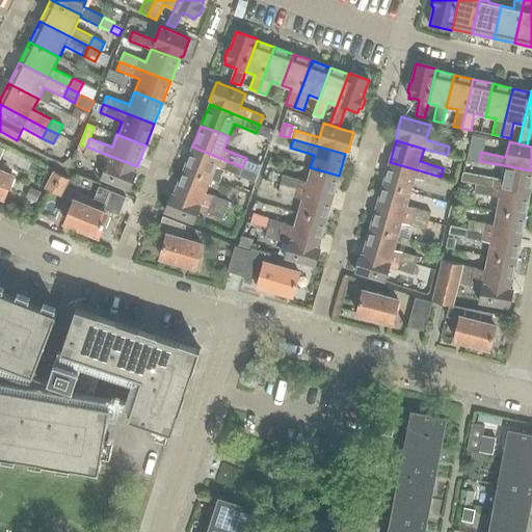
[(106,164),(105,168),(101,179),(130,190),(136,171),(135,171),(137,166),(86,147),(82,155),(106,164)]
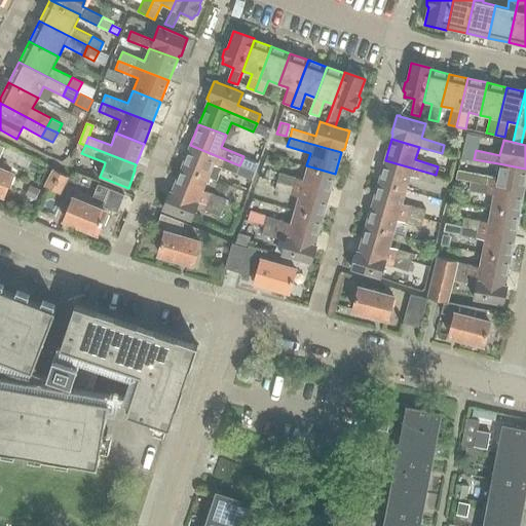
[(190,145),(182,166),(209,177),(217,181),(222,168),(236,174),(239,165),(190,145)]
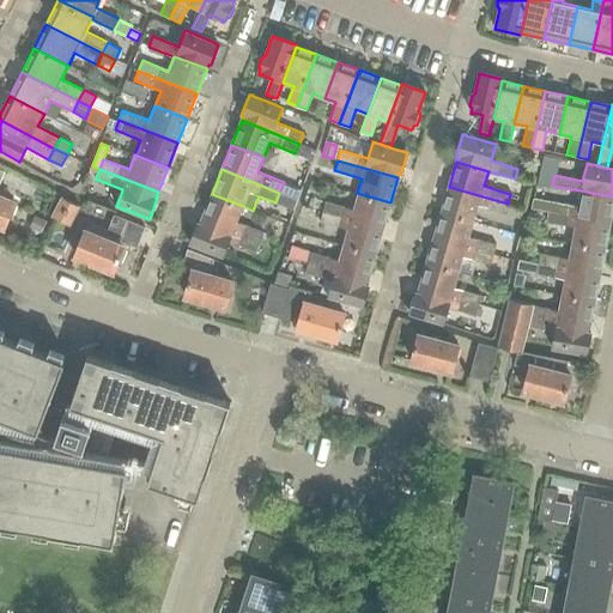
[(8,173),(4,182),(29,195),(34,184),(8,173)]
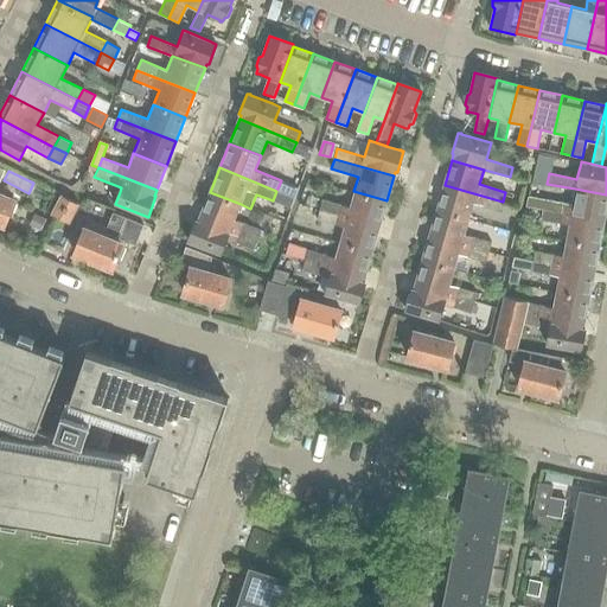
[(281,180),(276,191),(294,198),(299,187),(281,180)]
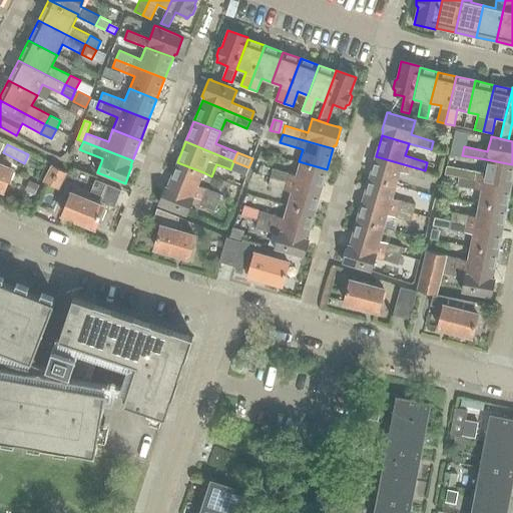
[(376,156),(369,177),(396,185),(400,172),(422,179),(425,170),(376,156)]
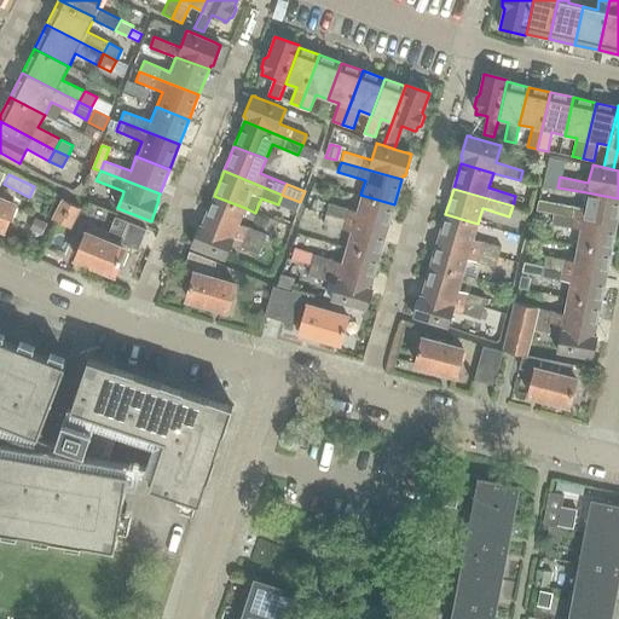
[(554,214),(615,226),(618,208),(618,198),(586,192),(586,195),(583,209),(556,203),(554,214)]
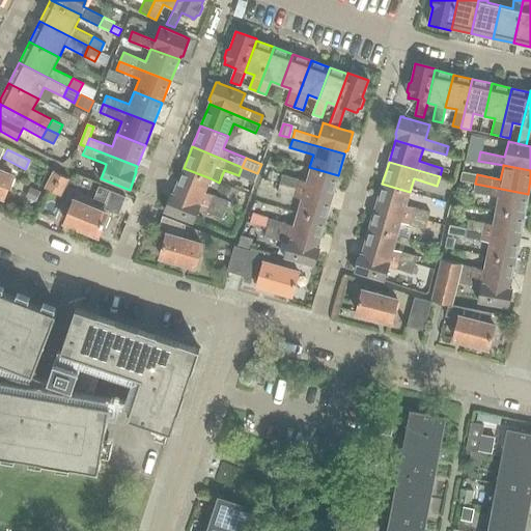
[(305,182),(282,175),(280,184),(332,198),(338,175),(309,167),(305,182)]
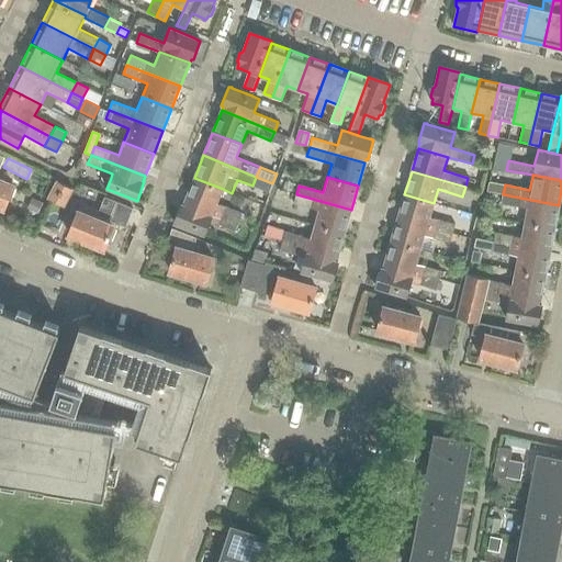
[(223,189),(194,178),(184,201),(238,222),(242,213),(217,203),(223,189)]
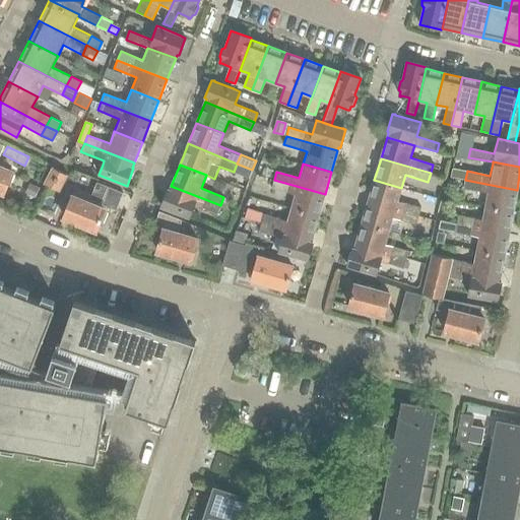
[(12,172),(0,167),(0,191),(4,193),(12,172)]
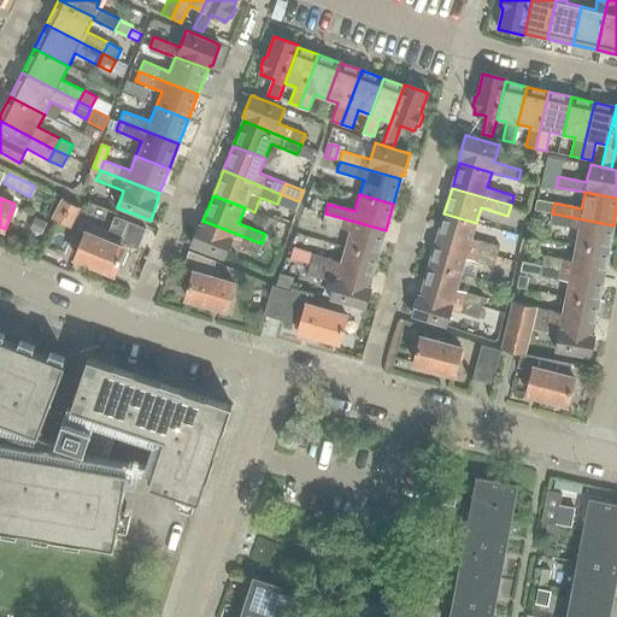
[(70,227),(80,207),(63,199),(53,218),(70,227)]
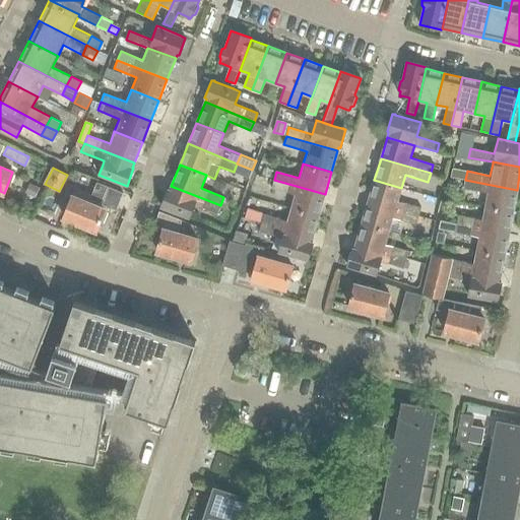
[(271,188),(295,195),(290,208),(318,216),(325,194),(274,180),(271,188)]
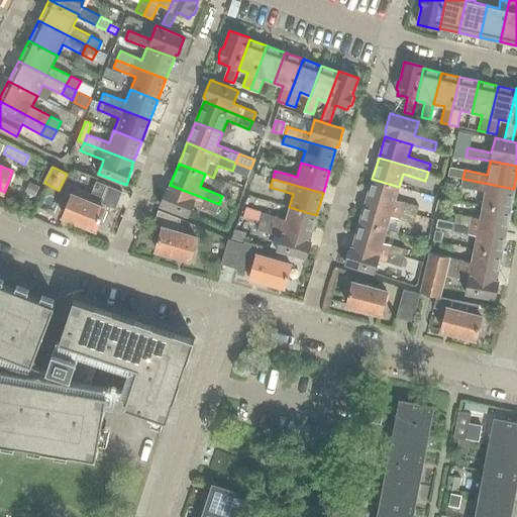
[(399,187),(372,179),(366,200),(415,215),(418,206),(395,200),(399,187)]
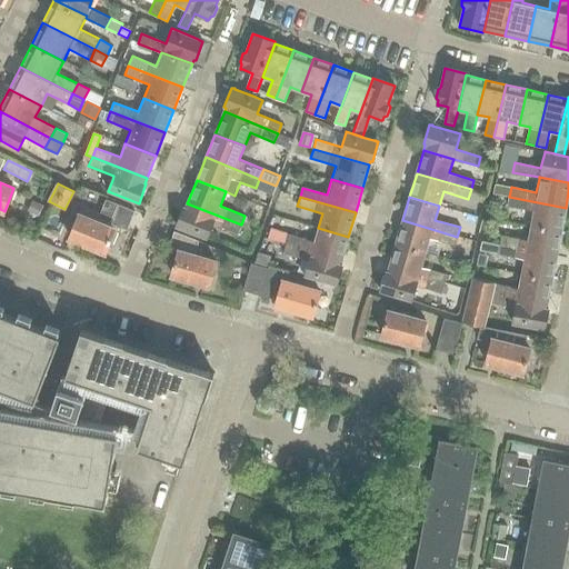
[(530,226),(561,231),(566,208),(509,197),(507,206),(532,211),(530,226)]
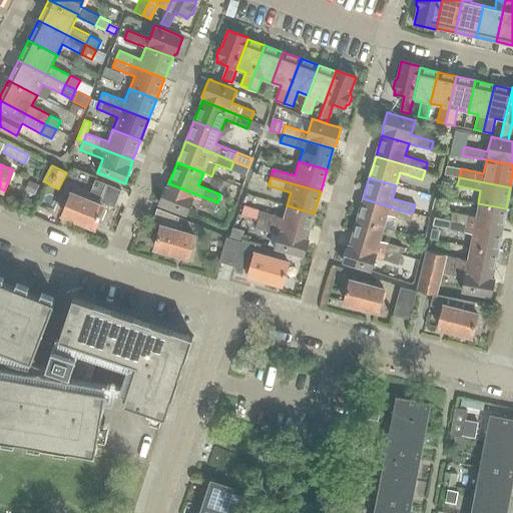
[(95,180),(88,200),(71,193),(62,214),(95,227),(104,204),(114,208),(120,190),(95,180)]
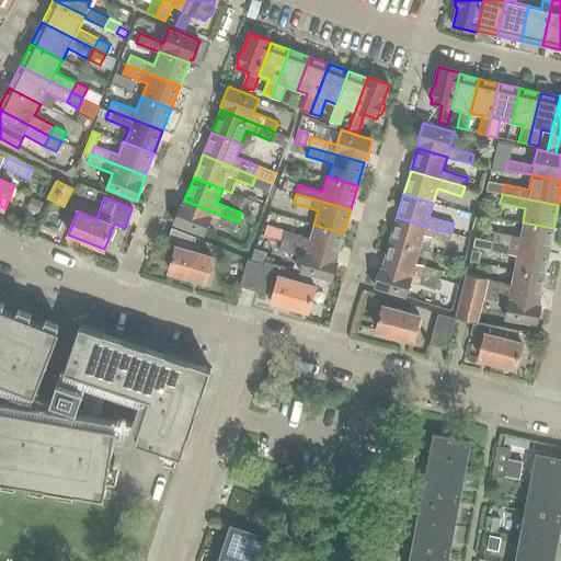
[(32,198),(27,208),(38,213),(43,203),(32,198)]
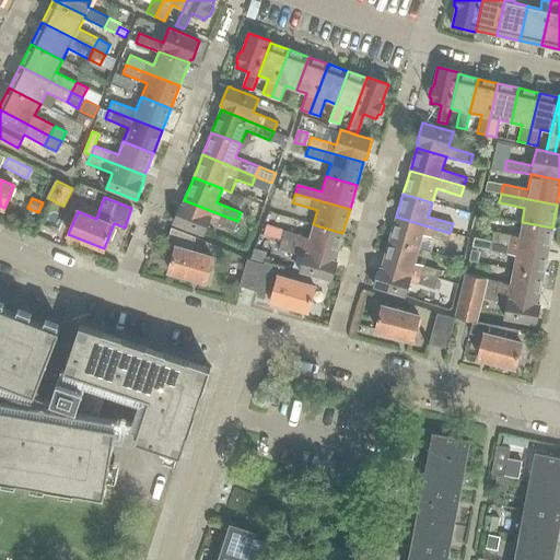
[(173,223),(175,223),(203,235),(210,221),(233,230),(237,221),(184,200),(183,205),(181,203),(173,223)]
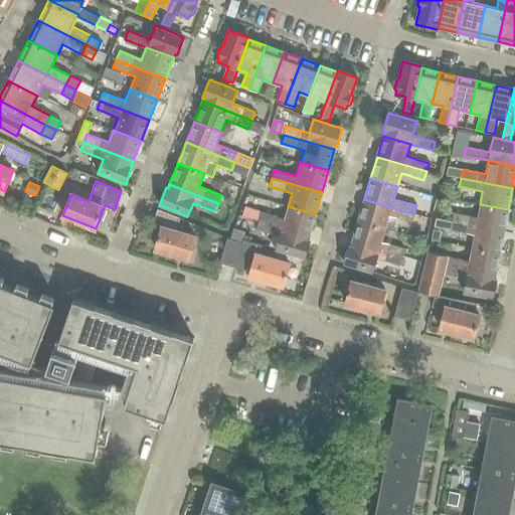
[(413,214),(364,199),(358,221),(385,229),(389,216),(411,222),(413,214)]
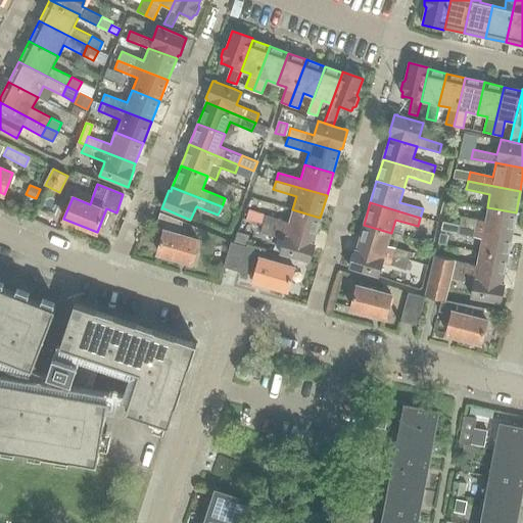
[(460,225),(512,235),(516,212),(487,207),(484,221),(461,217),(460,225)]
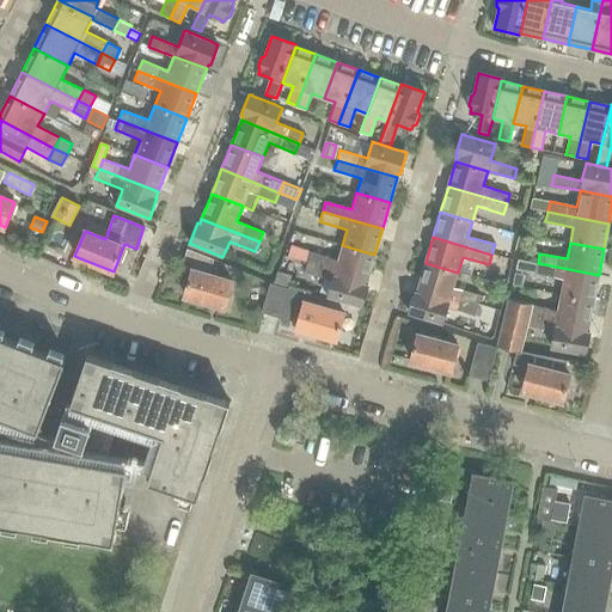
[(374,255),(342,245),(337,261),(311,252),(307,262),(367,280),(374,255)]
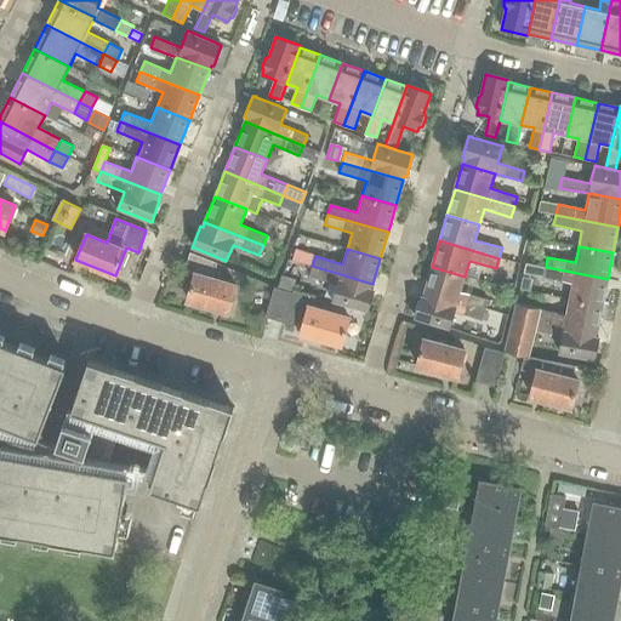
[(191,252),(189,257),(184,272),(194,274),(187,300),(228,312),(235,286),(224,283),(212,279),(216,265),(191,252)]
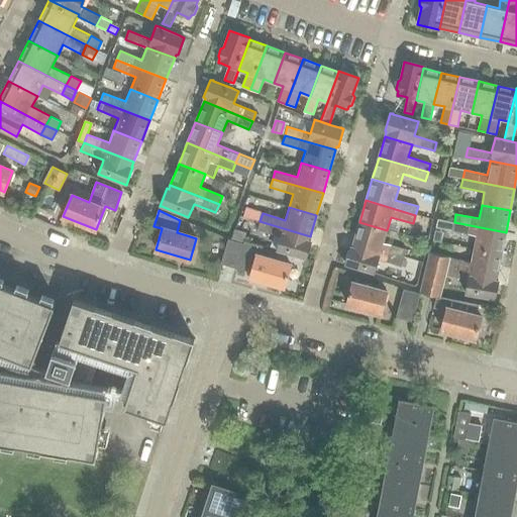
[(438,219),(436,228),(452,231),(454,222),(438,219)]
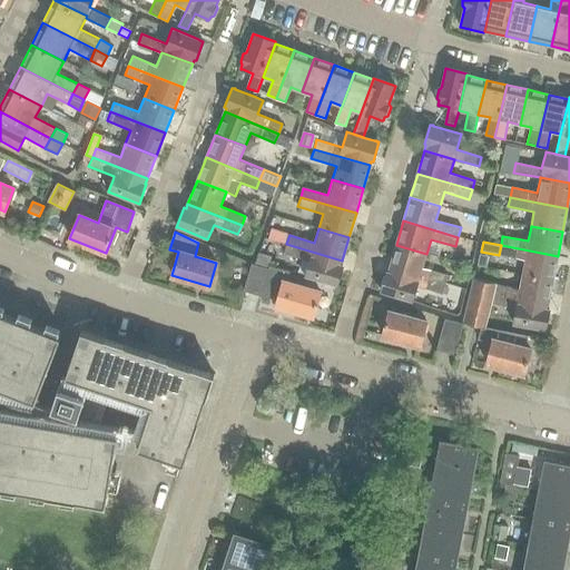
[(342,261),(286,244),(284,254),(308,261),(305,276),(337,285),(343,266),(341,265),(342,261)]
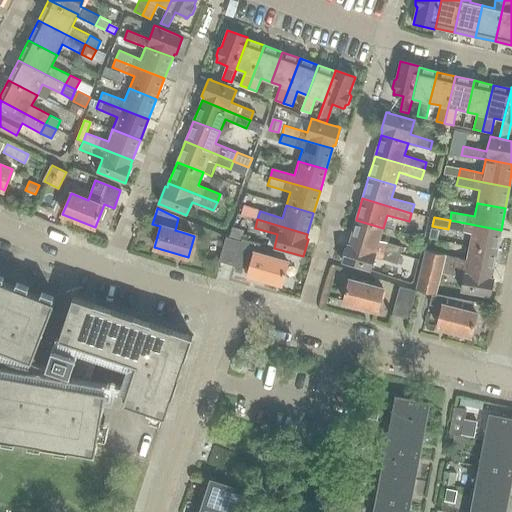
[(383,228),(356,220),(350,241),(399,256),(401,247),(379,241),(383,228)]
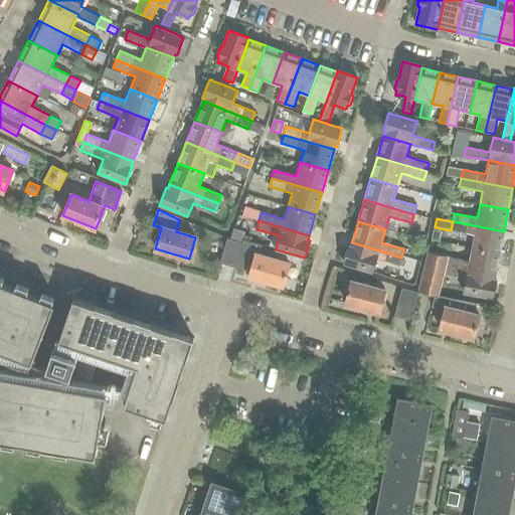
[(471,247),(500,253),(504,231),(453,221),(451,230),(474,234),(471,247)]
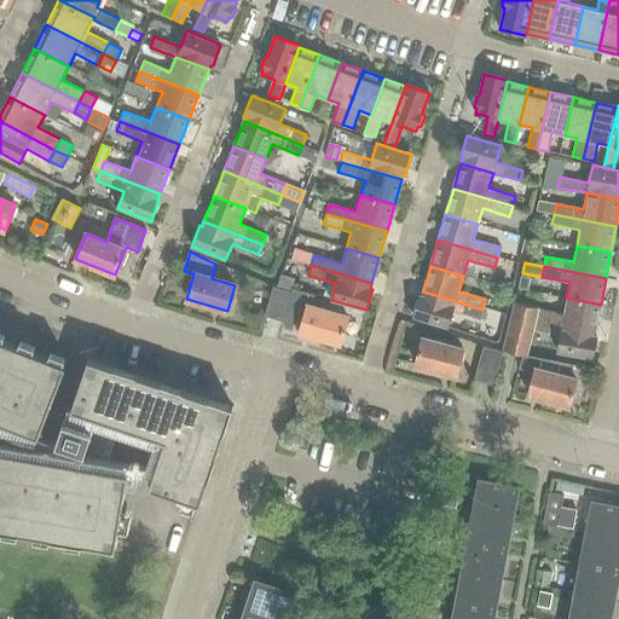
[(281,275),(277,288),(291,291),(293,289),(295,278),(282,275),(281,275)]
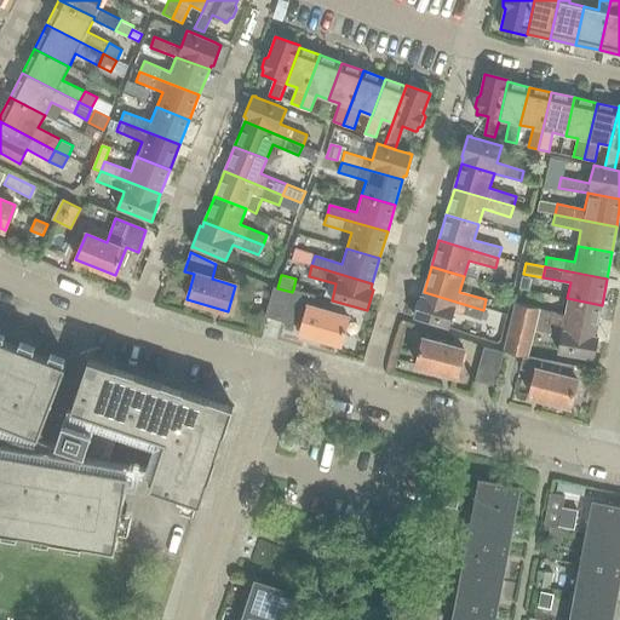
[(274,287),(265,316),(285,322),(285,321),(302,326),(300,332),(342,344),(349,317),(337,315),(311,306),(314,296),(293,290),(292,292),(277,288),(274,287)]
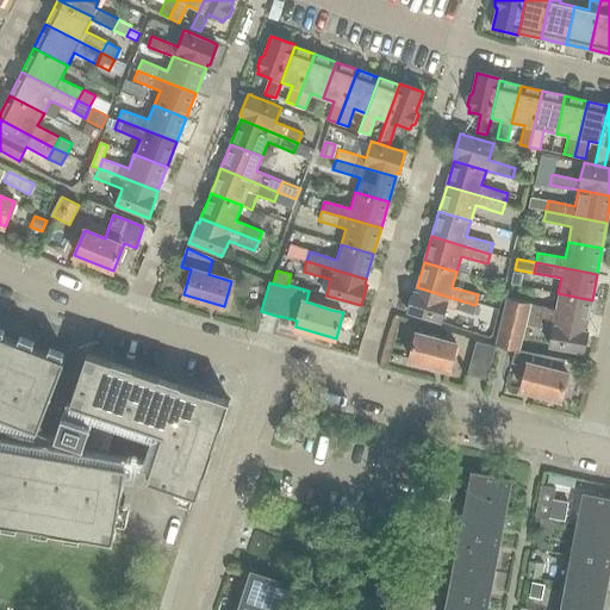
[(510,285),(508,298),(517,300),(521,287),(510,285)]
